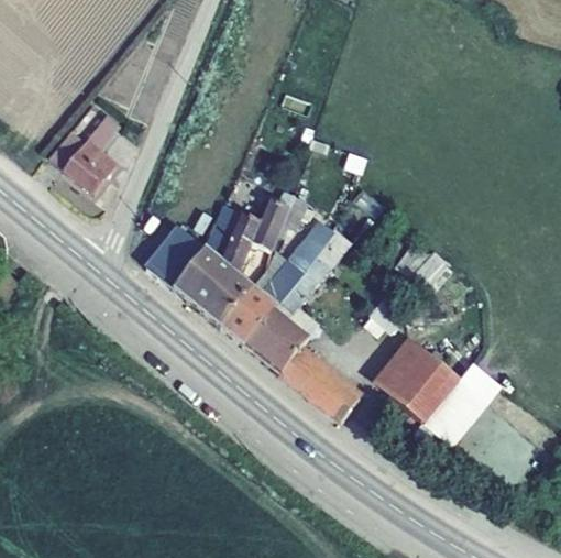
[(108,115),(86,141),(63,168),(94,195),(120,164),(101,149),(121,126),(108,115)]
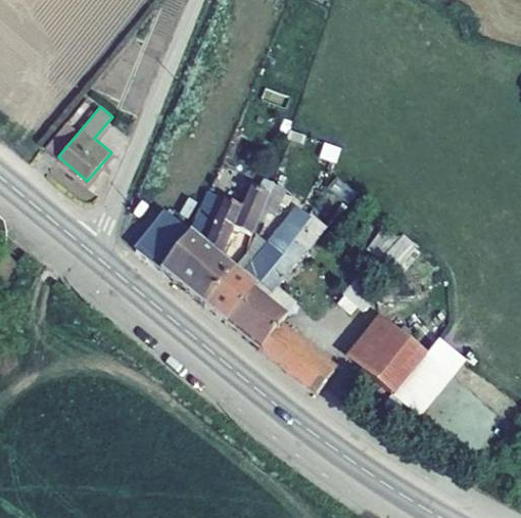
[(46,146),(58,156),(80,131),(66,120),(46,146)]
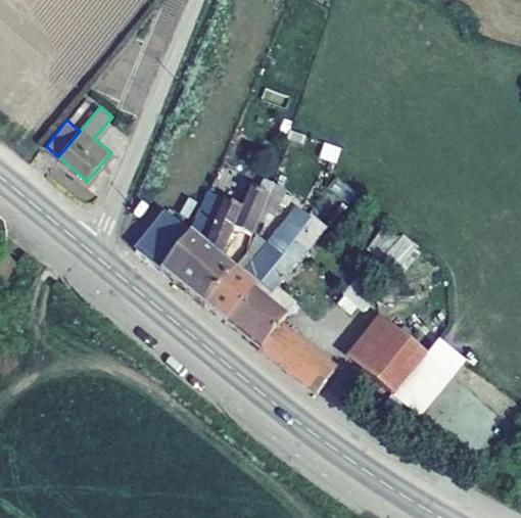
[(268,192),(272,182),(264,177),(258,188),(268,192)]
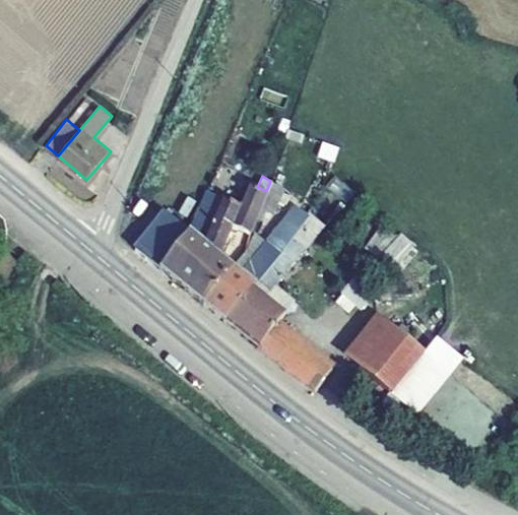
[(208,188),(193,224),(183,238),(162,266),(205,301),(235,263),(219,251),(233,223),(249,231),(266,191),(257,187),(251,184),(242,204),(208,188)]
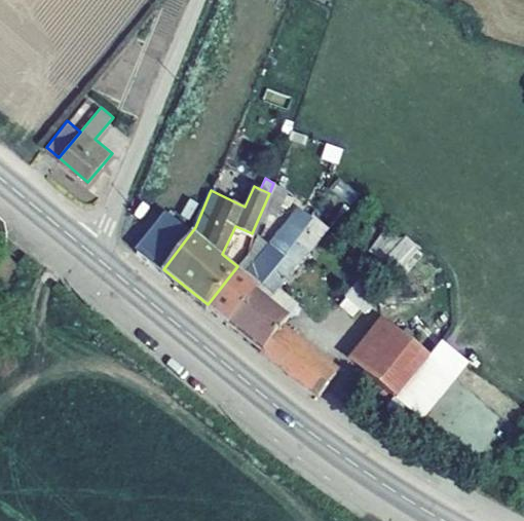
[(229,322),(295,238),(311,217),(298,207),(246,272),(237,266),(208,304),(229,322)]
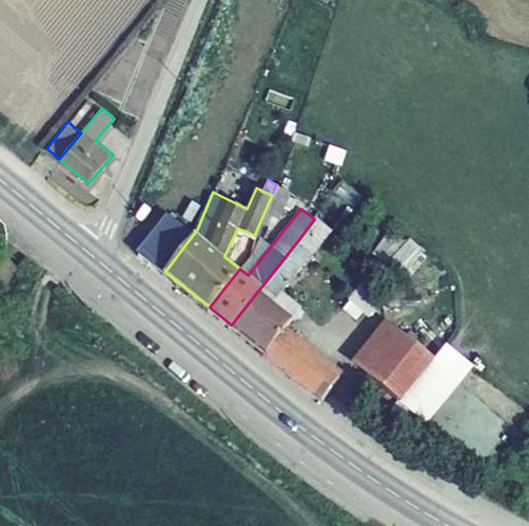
[(330,224),(317,215),(316,216),(314,219),(298,241),(310,250),(330,224)]
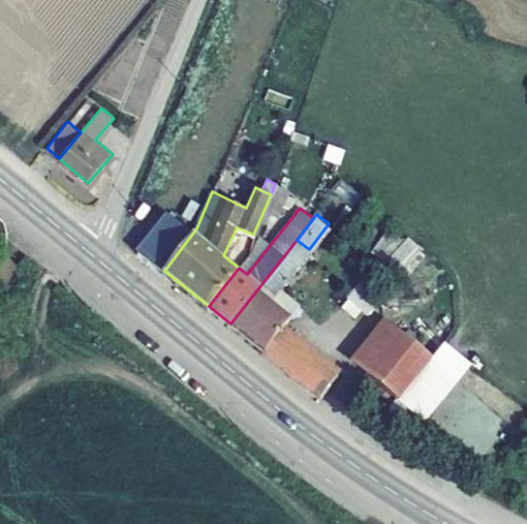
[(378,252),(416,269),(429,241),(391,224),(378,252)]
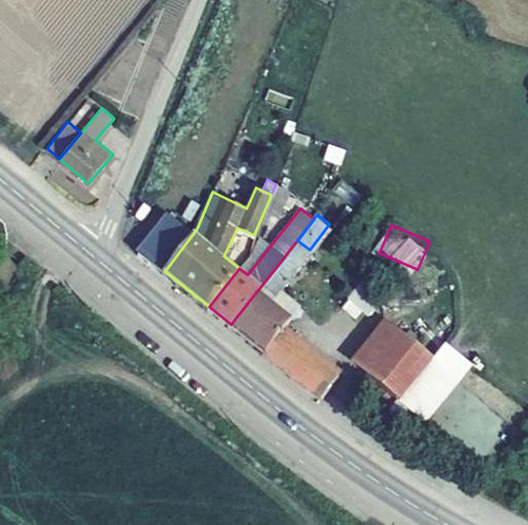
[(169,230),(160,242),(149,259),(165,271),(186,242),(169,230)]
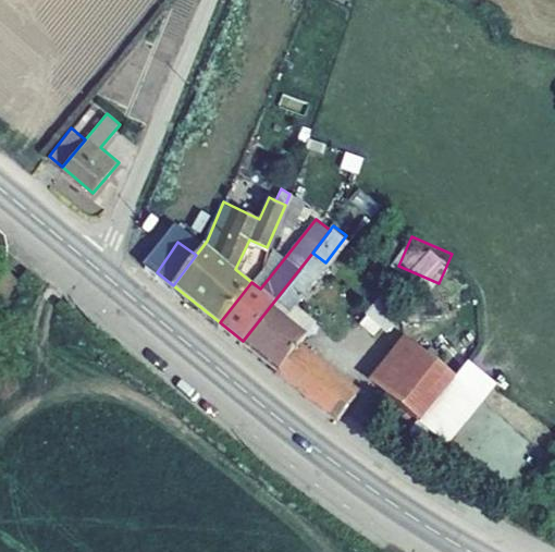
[(312,253),(243,341),(337,416),(344,408),(357,392),(297,344),(308,332),(284,314),(325,262),(312,253)]
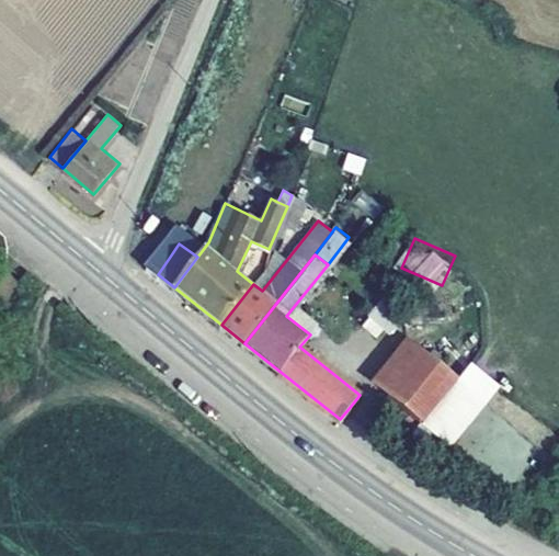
[(371,322),(384,331),(394,315),(380,306),(371,322)]
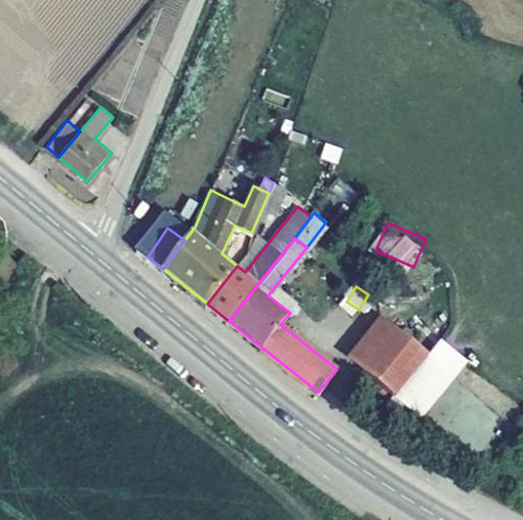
[(395,329),(364,370),(398,395),(429,354),(395,329)]
